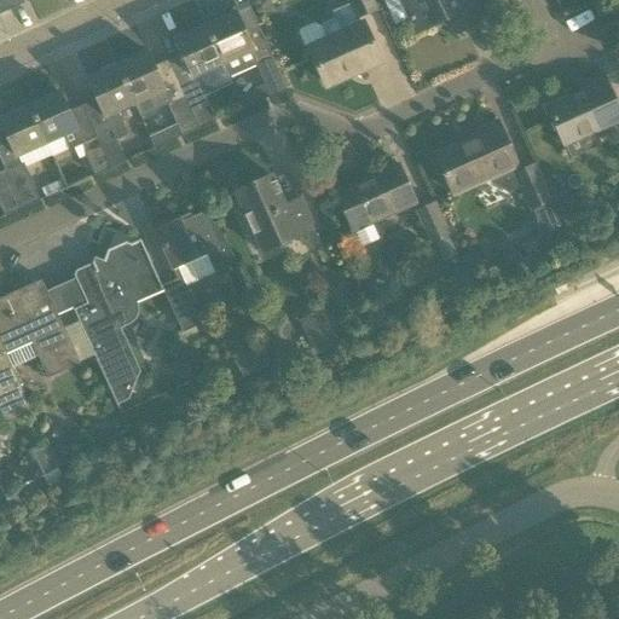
[(0,0),(0,15),(10,10),(5,0),(0,0)]
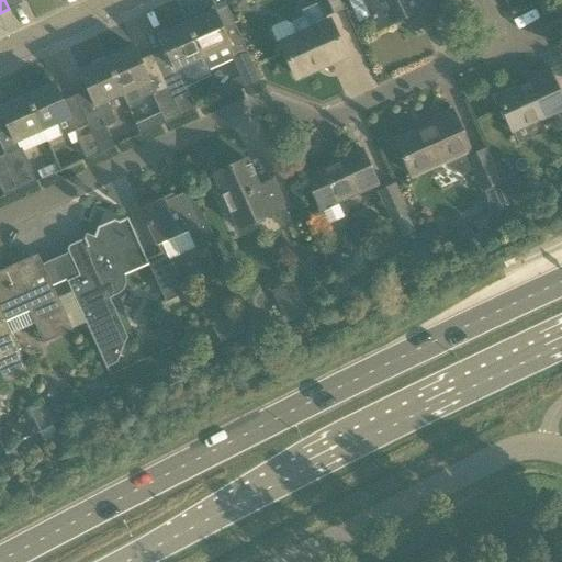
[(20,0),(4,0),(9,9),(22,3),(20,0)]
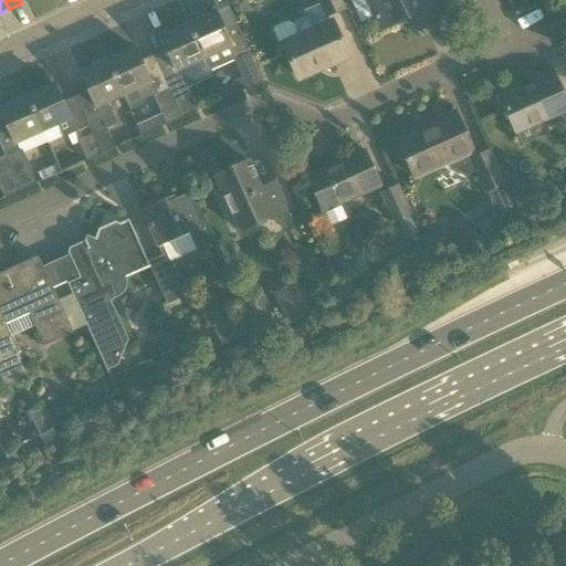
[(316,0),(325,18),(346,9),(342,0),(316,0)]
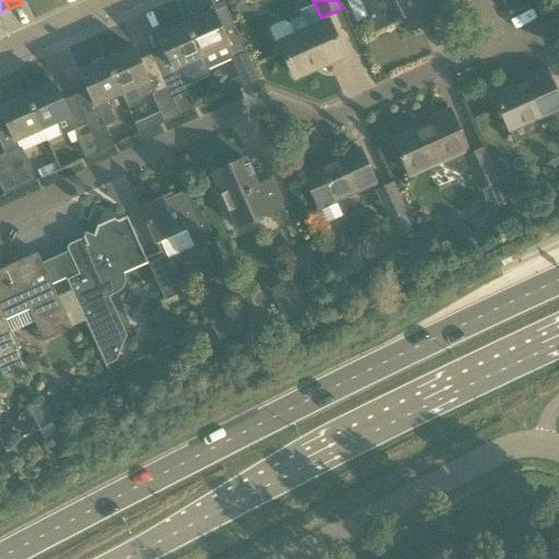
[(346,0),(357,23),(370,18),(376,31),(402,19),(408,33),(436,20),(426,0),(346,0)]
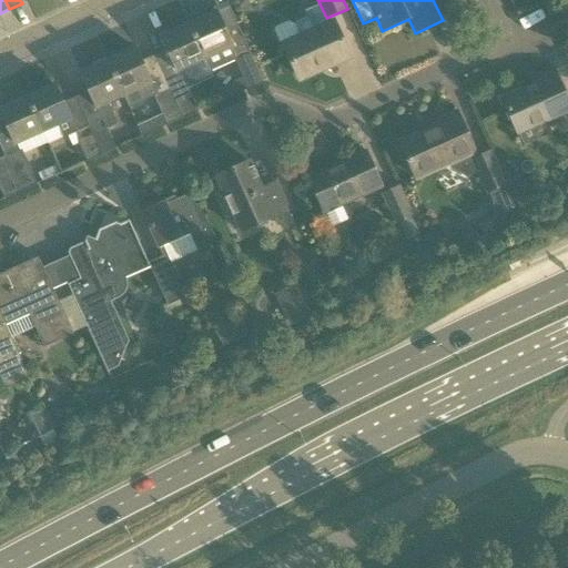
[(263,82),(254,62),(236,23),(224,29),(216,11),(189,24),(204,59),(210,71),(234,60),(239,69),(247,89),(263,82)]
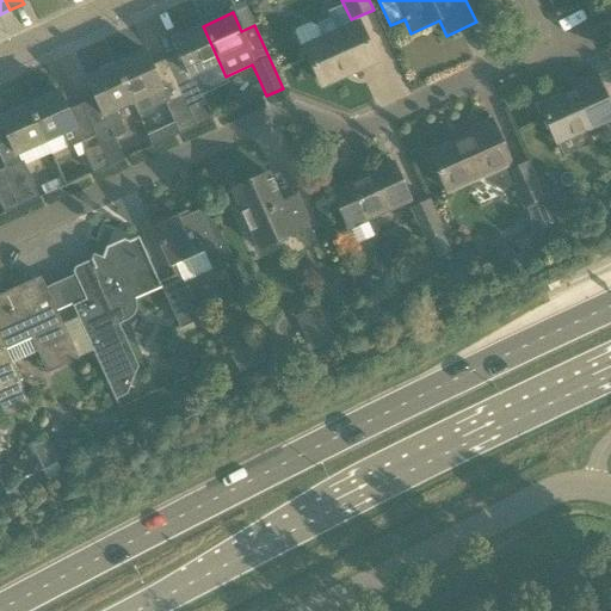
[(377,62),(357,19),(322,35),(318,26),(309,24),(296,30),(295,34),(301,47),(303,47),(320,82),(351,69),(352,73),(377,62)]
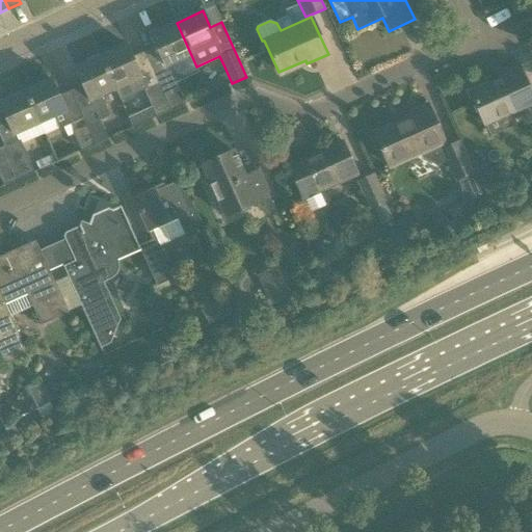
[(177,23),(151,34),(156,47),(144,52),(159,83),(170,111),(185,104),(177,85),(167,67),(191,55),(177,23)]
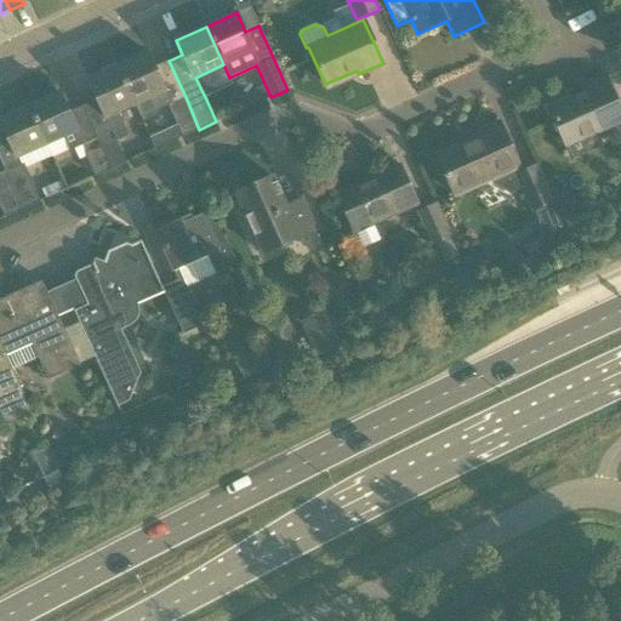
[(171,104),(165,91),(148,53),(118,67),(134,104),(135,104),(141,118),(167,106),(178,130),(152,142),(155,149),(199,130),(186,97),(171,104)]
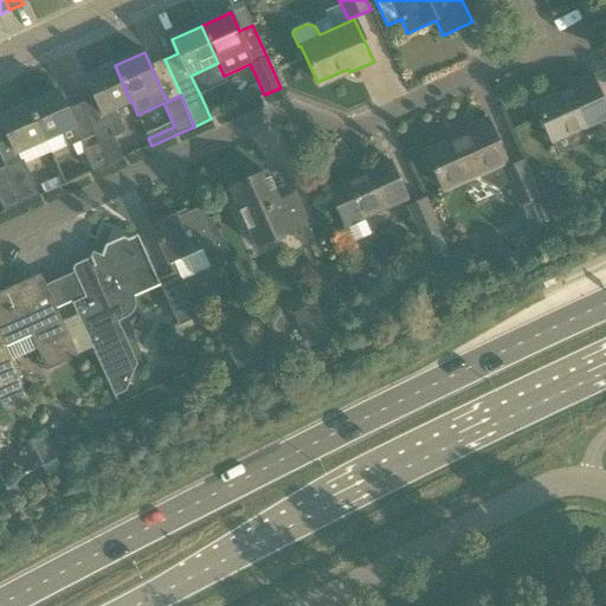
[(108,166),(123,159),(114,137),(124,131),(114,110),(130,102),(115,65),(85,78),(95,98),(81,104),(108,166)]
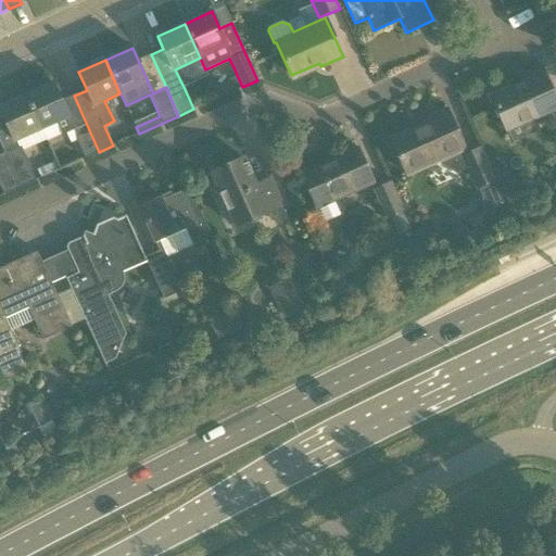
[(506,130),(531,119),(555,108),(555,101),(541,67),(520,76),(523,84),(492,98),(506,130)]
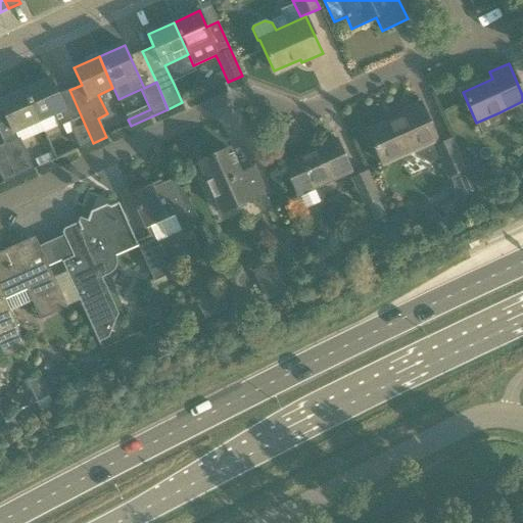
[(50,79),(25,90),(39,121),(53,114),(58,127),(68,123),(80,149),(93,143),(69,90),(57,95),(50,79)]
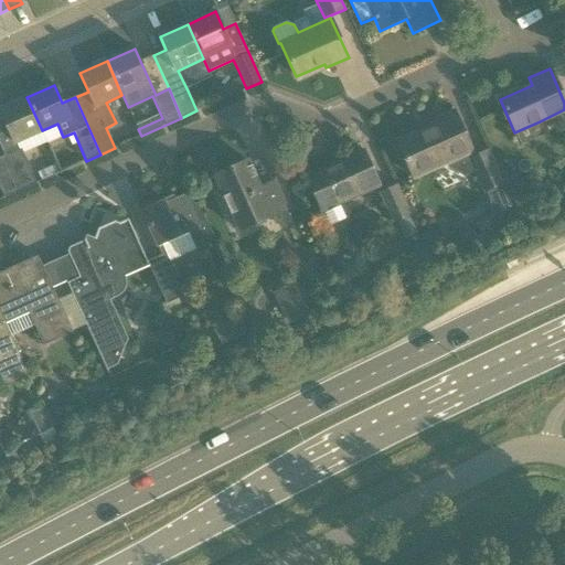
[(0,146),(1,149),(4,157),(20,191),(36,183),(21,149),(18,150),(16,142),(42,130),(27,97),(0,108),(0,110),(6,124),(0,126),(0,146)]
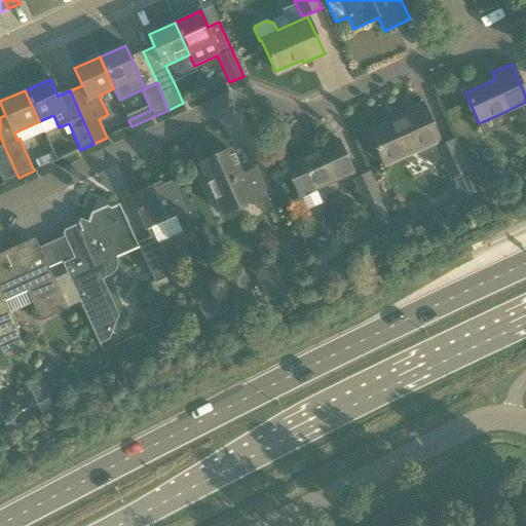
[(370,132),(371,135),(368,138),(373,148),(377,148),(385,165),(416,152),(417,155),(431,163),(443,158),(453,180),(467,173),(470,172),(454,139),(441,145),(440,141),(422,104),(406,111),(407,115),(370,132)]
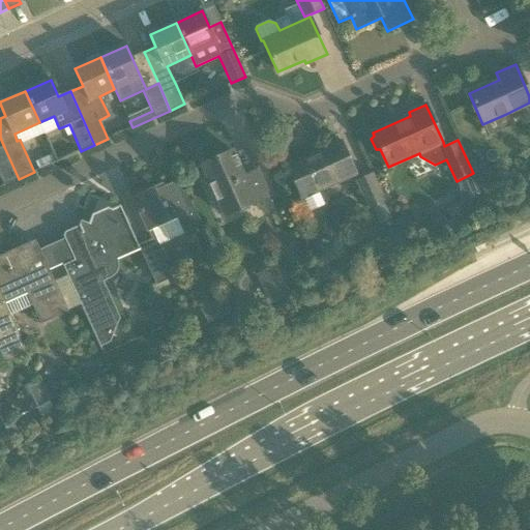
[(321,188),(355,173),(342,143),(289,167),(302,197),(298,198),(304,210),(310,212),(324,205),(326,200),(321,188)]
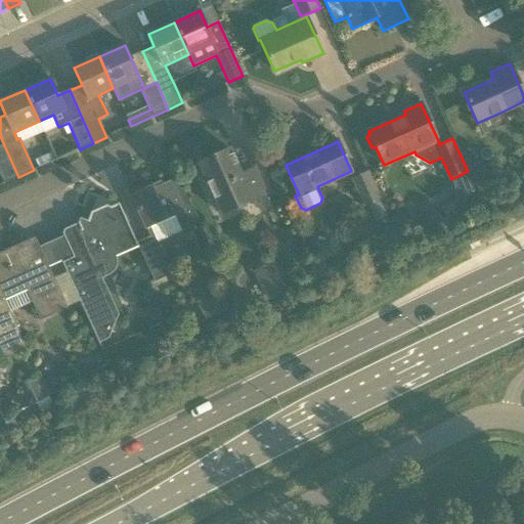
[(0,175),(4,183),(18,177),(4,145),(0,147),(0,175)]
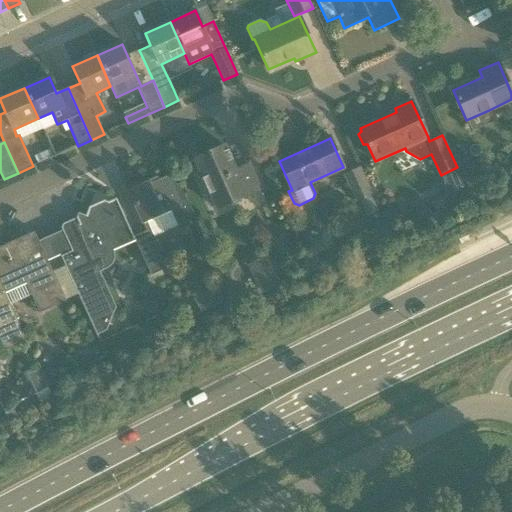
[(250,165),(237,171),(225,146),(194,160),(216,209),(261,189),(250,165)]
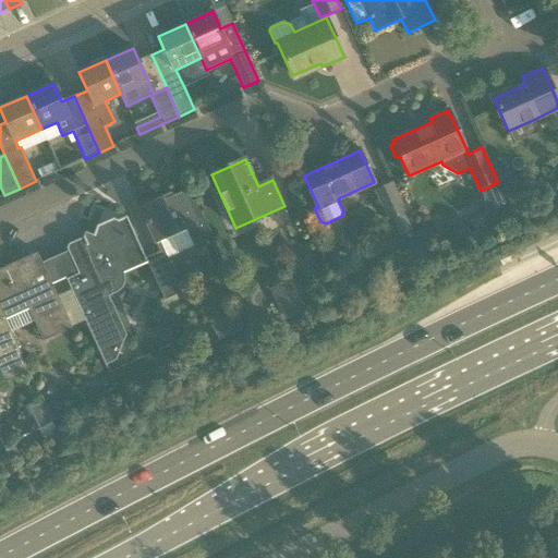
[(387,220),(405,213),(392,182),(374,191),(387,220)]
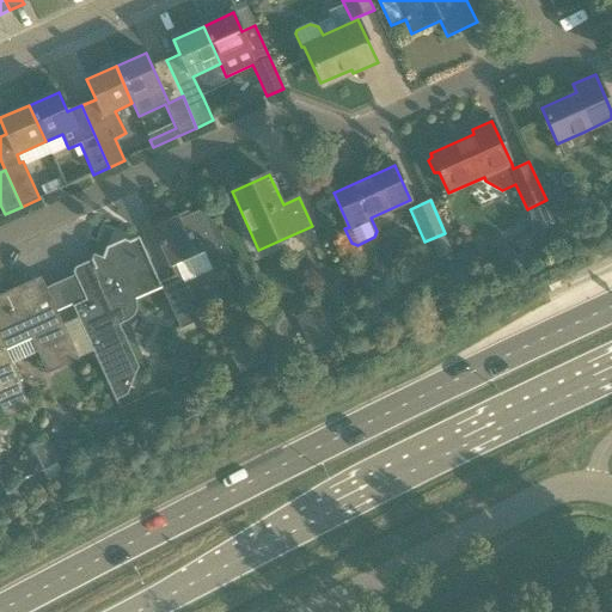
[(183,283),(228,263),(204,208),(179,220),(178,215),(152,227),(175,276),(160,283),(161,288),(181,330),(200,320),(183,283)]
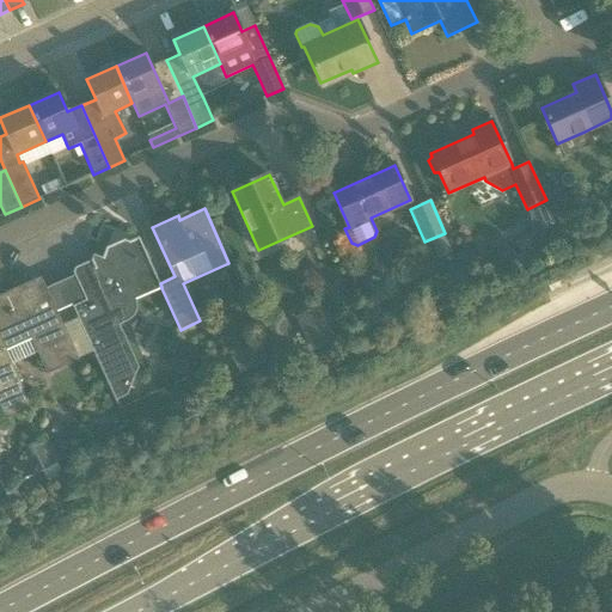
[(161,288),(160,283),(139,238),(129,242),(124,240),(106,248),(103,258),(93,255),(91,261),(75,269),(73,273),(86,301),(72,307),(115,402),(127,396),(135,374),(136,374),(138,368),(118,325),(128,322),(134,316),(138,308),(135,301),(135,300),(161,288)]
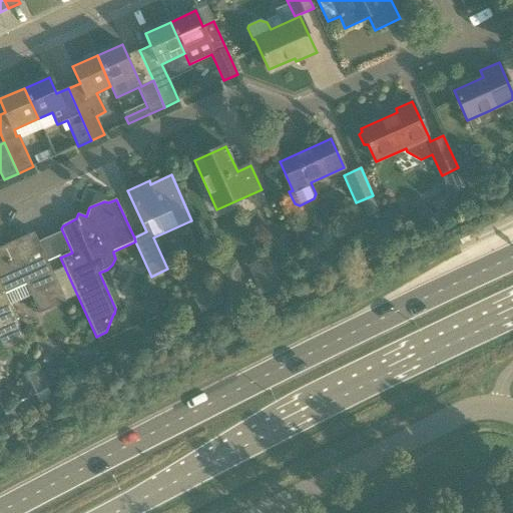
[(39,314),(66,302),(34,232),(0,247),(0,284),(2,289),(9,304),(30,295),(39,314)]
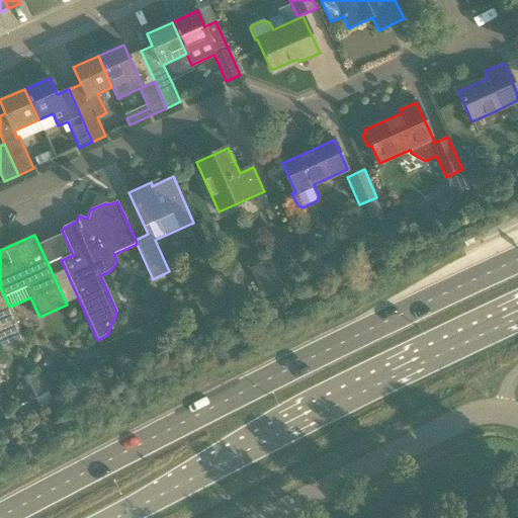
[(273,266),(254,274),(261,291),(262,292),(281,283),(280,282),(273,266)]
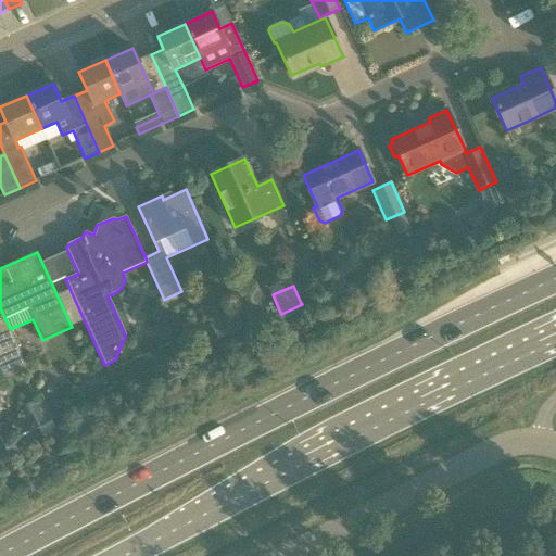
[(2,313),(0,307),(0,366),(0,378),(2,382),(28,370),(10,329),(2,313)]
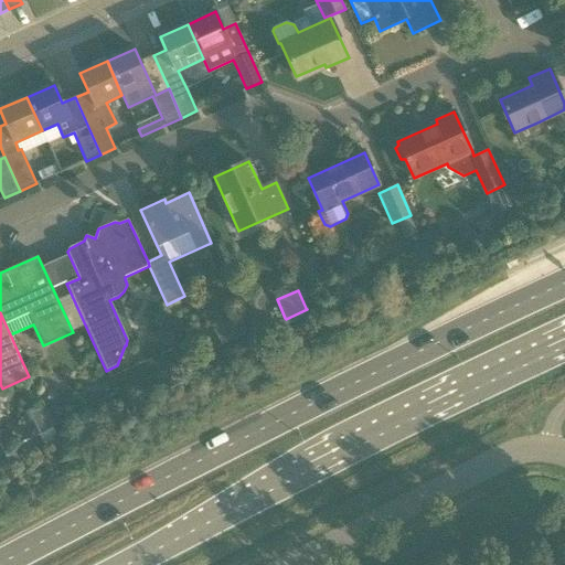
[(153,341),(167,347),(172,333),(159,327),(153,341)]
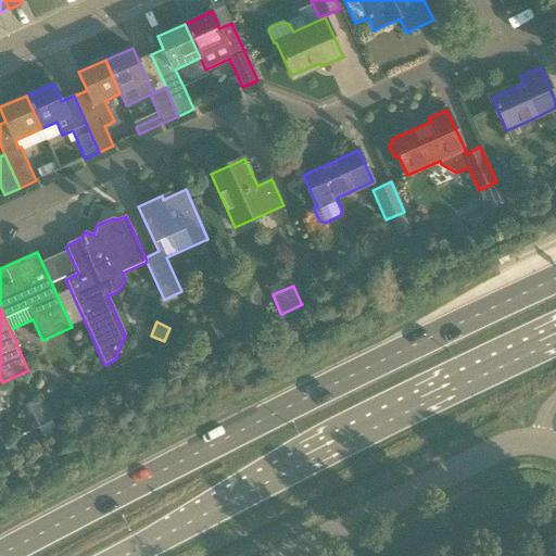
[(52,420),(43,401),(29,407),(39,427),(52,420)]
